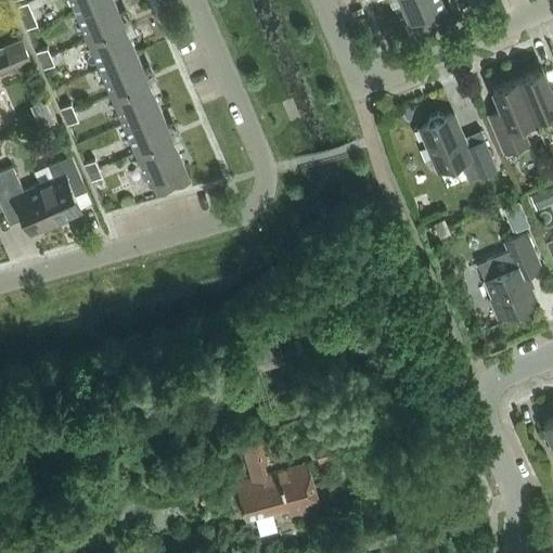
[(69,0),(76,13),(106,0),(69,0)]
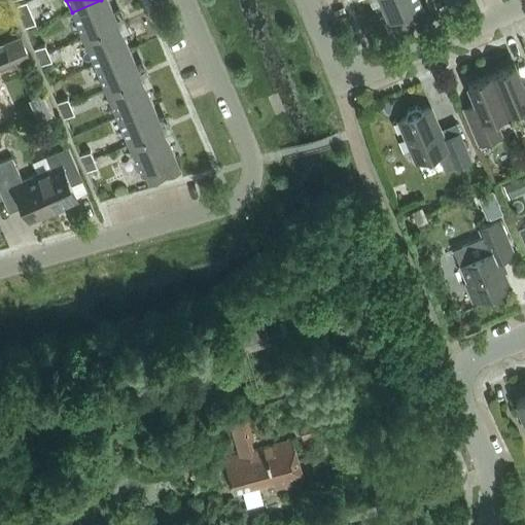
[(116,25),(106,0),(101,0),(72,12),(83,38),(116,25)]
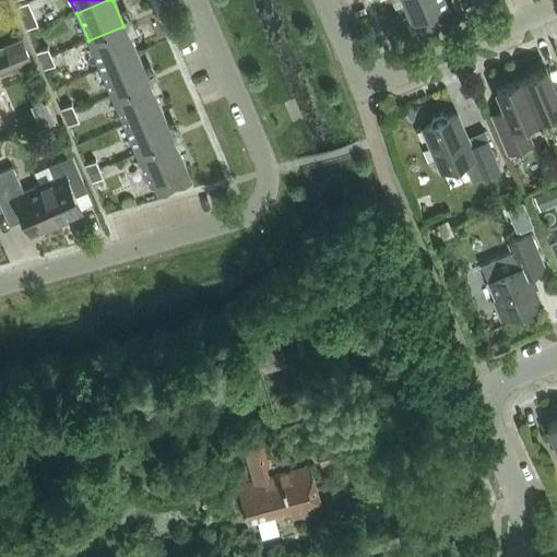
[(446,6),(442,0),(401,0),(410,21),(411,21),(418,37),(451,23),(443,7),(446,6)]
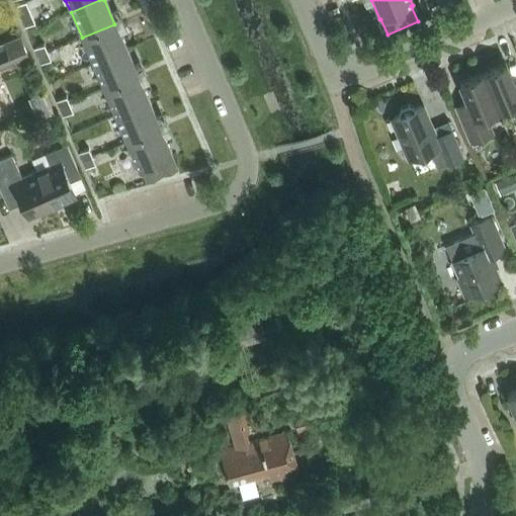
[(36,23),(27,1),(15,6),(24,27),(36,23)]
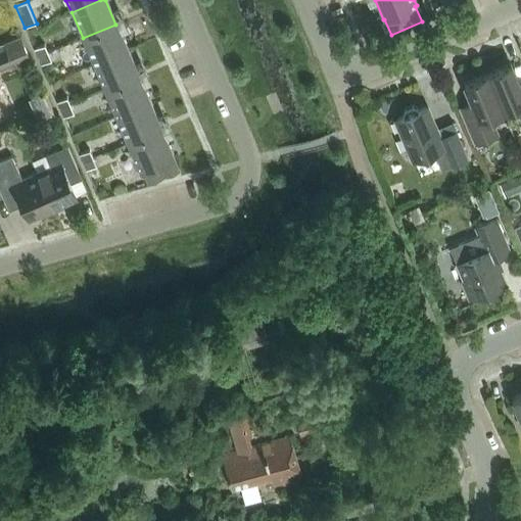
[(83,38),(94,64),(127,51),(115,25),(83,38)]
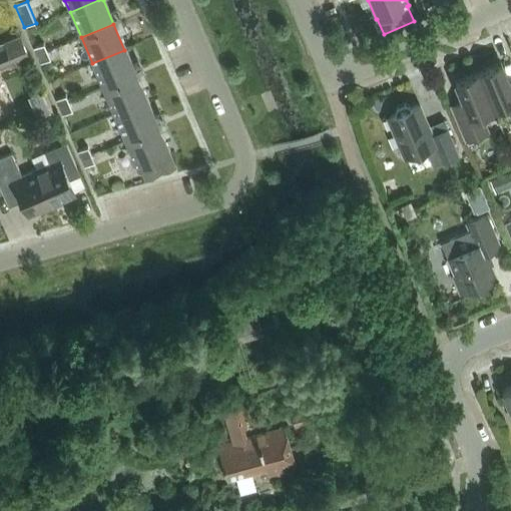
[(18,37),(0,44),(0,68),(27,57),(18,37)]
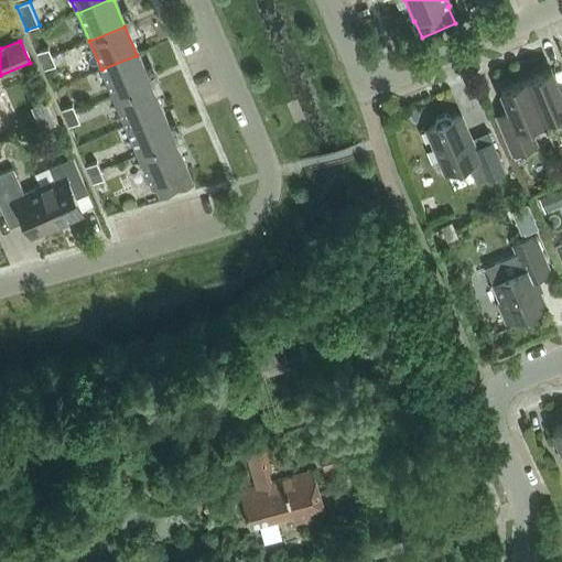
[(38,54),(41,62),(52,57),(49,50),(38,54)]
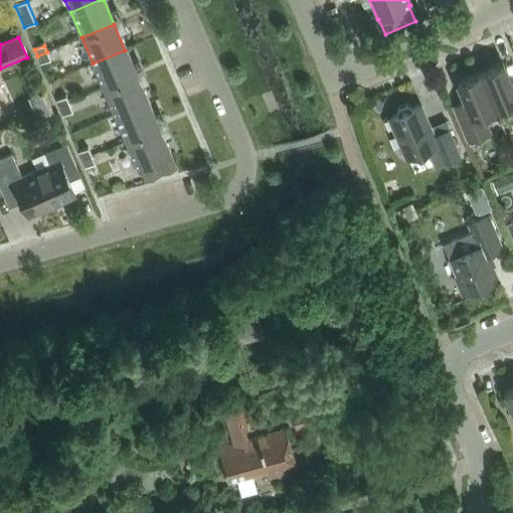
[(136,75),(125,50),(93,63),(104,90),(136,75)]
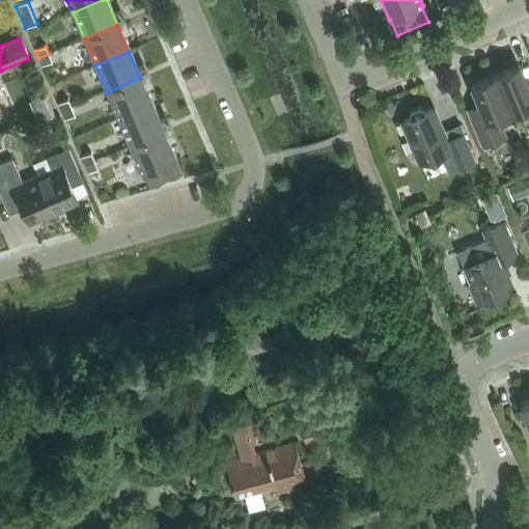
[(43,67),(53,62),(49,54),(38,58),(43,67)]
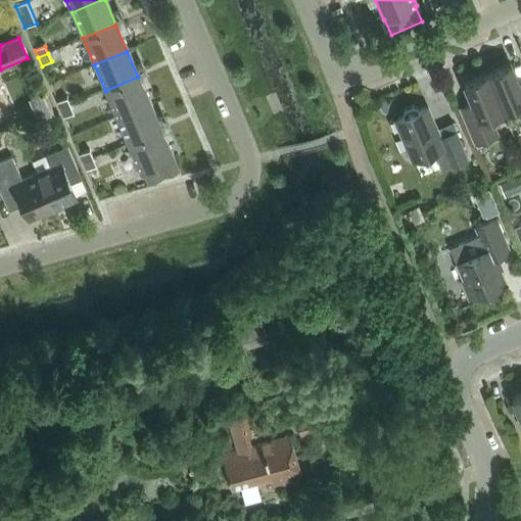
[(509,65),(485,75),(502,112),(514,107),(520,124),(520,89),(520,90),(509,65)]
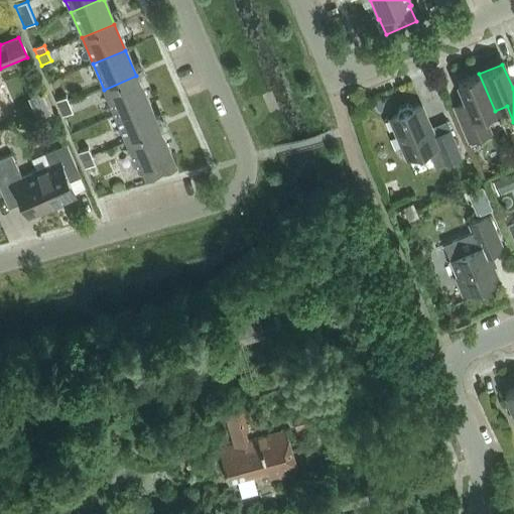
[(482,117),(495,111),(479,74),(456,84),(466,107),(453,112),(465,143),(489,133),(482,117)]
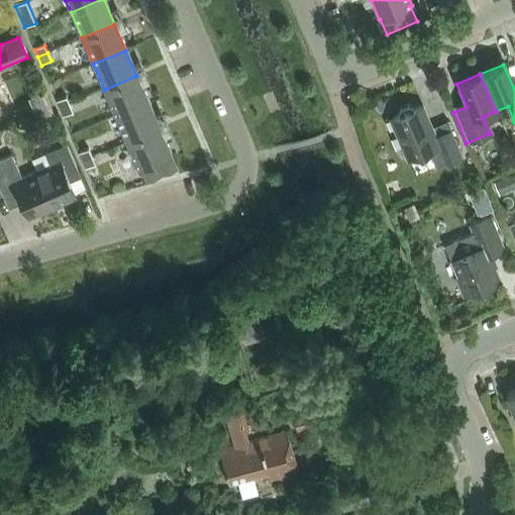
[(104,90),(115,115),(147,102),(136,76),(104,90)]
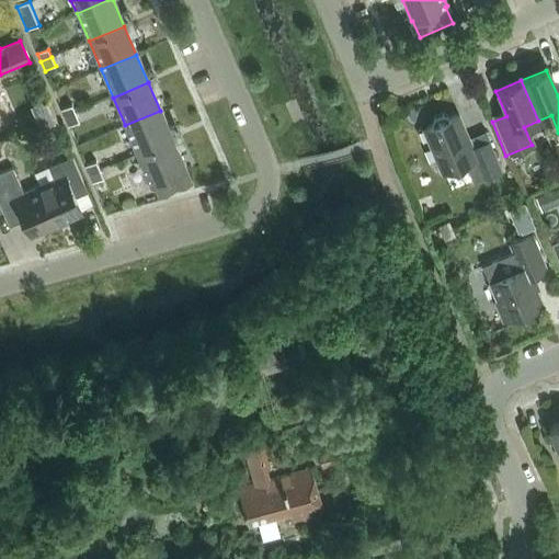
[(43,101),(29,106),(38,129),(52,123),(43,101)]
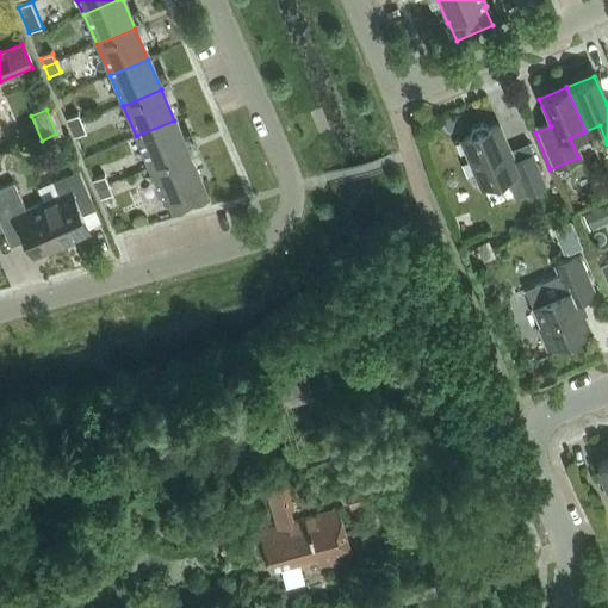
[(67,119),(69,129),(82,123),(80,115),(67,119)]
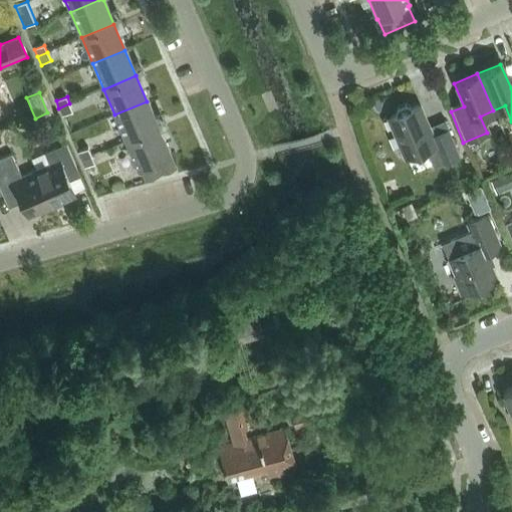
[(114,114),(125,142),(158,128),(147,101),(114,114)]
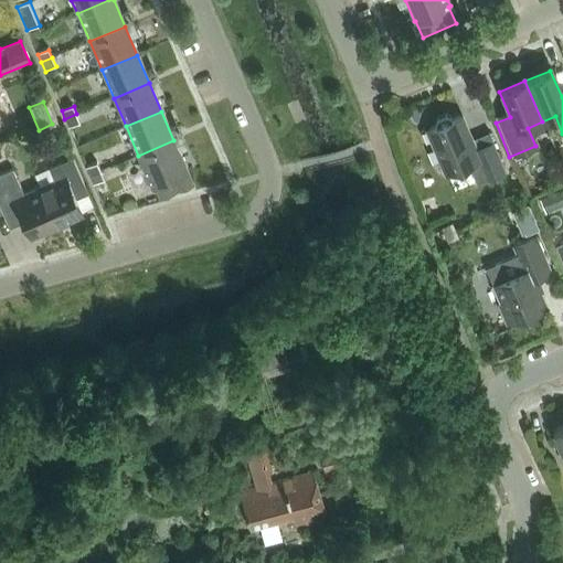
[(68,129),(81,125),(76,114),(64,119),(68,129)]
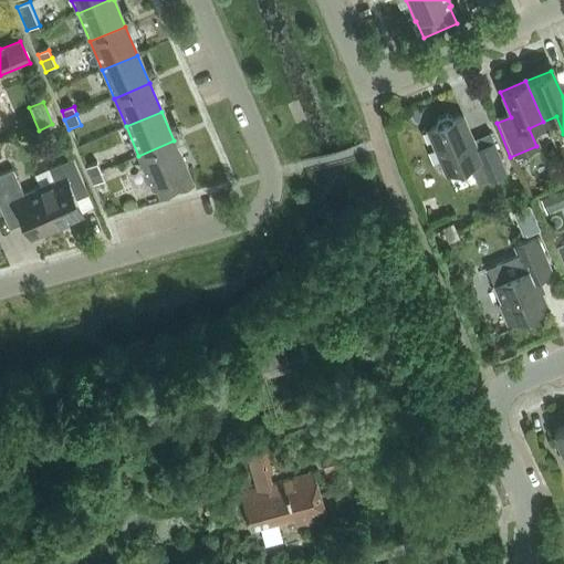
[(435,124),(436,126),(428,129),(436,148),(434,149),(445,176),(468,166),(476,186),(503,174),(491,144),(474,150),(468,135),(466,136),(458,117),(450,121),(449,118),(445,116),(436,119),(435,124)]
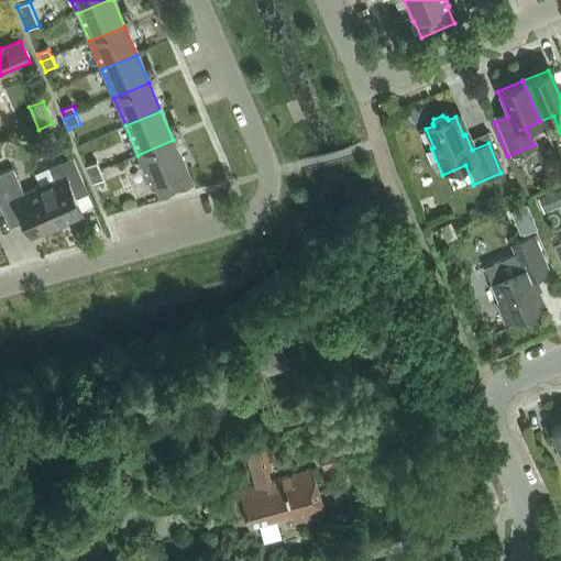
[(36,131),(23,136),(28,146),(41,141),(36,131)]
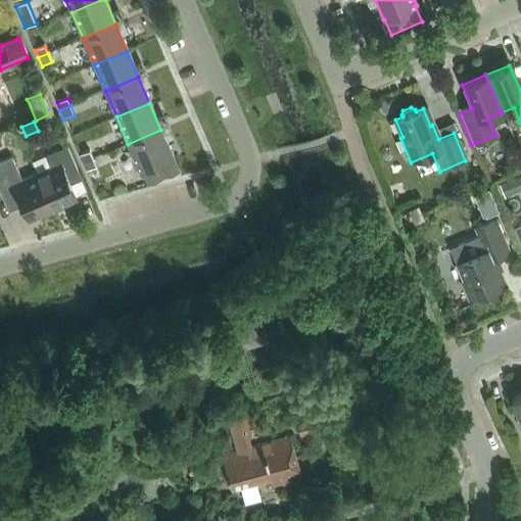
[(172,156),(160,130),(128,144),(139,171),(140,170),(146,185),(177,172),(171,156),(172,156)]
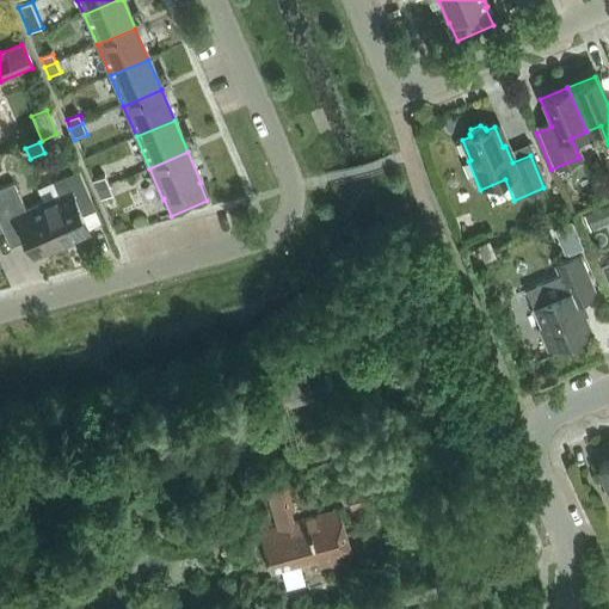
[(97,191),(110,185),(133,177),(129,168),(93,182),(97,191)]
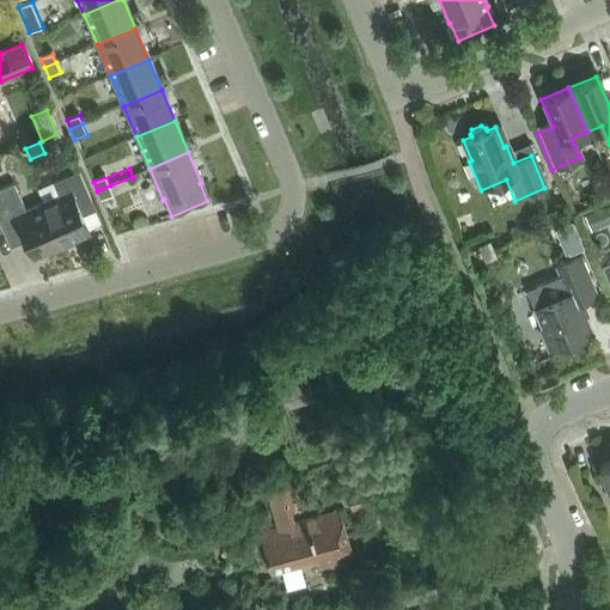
[(56,196),(41,203),(60,246),(89,235),(77,208),(90,202),(77,171),(50,183),(56,196)]
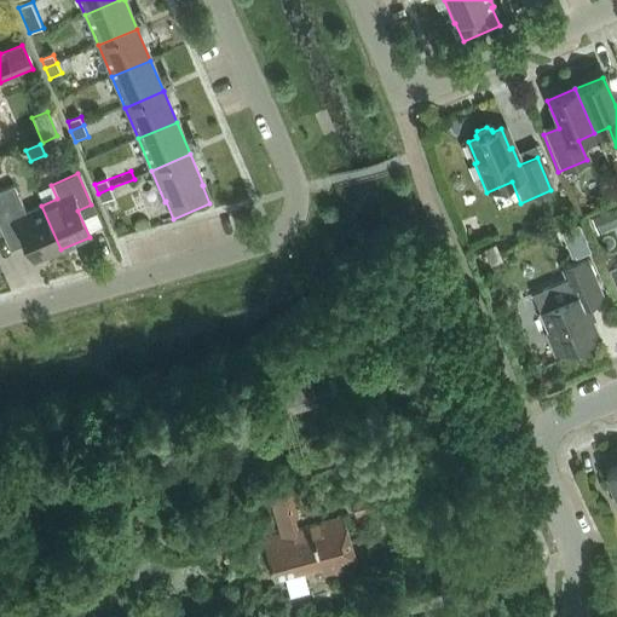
[(0,231),(5,242),(19,236),(32,263),(61,249),(41,206),(23,213),(11,185),(0,190),(0,231)]
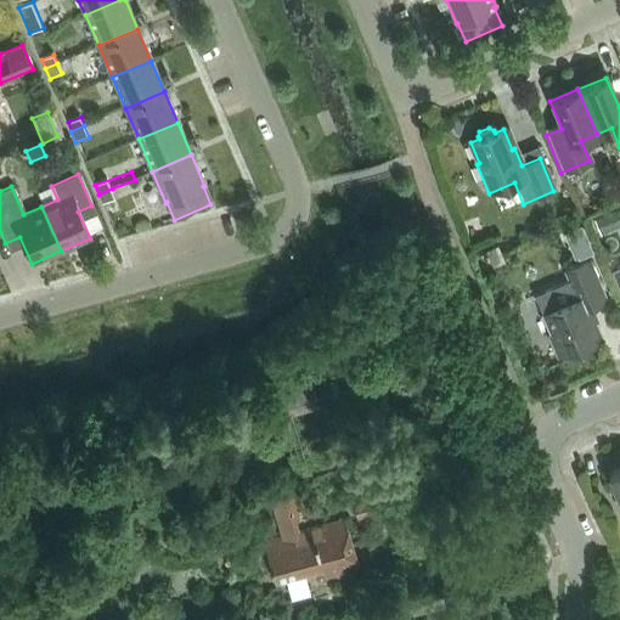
[(99,195),(102,204),(116,198),(112,189),(99,195)]
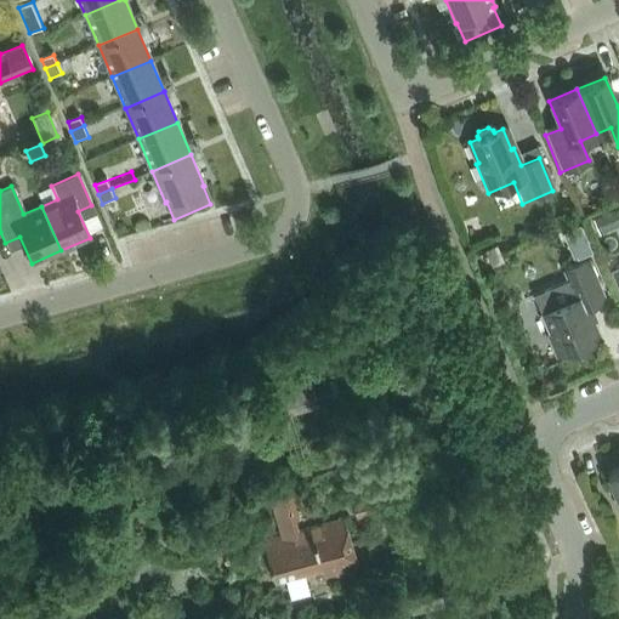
[(605,215),(592,220),(597,234),(611,230),(605,215)]
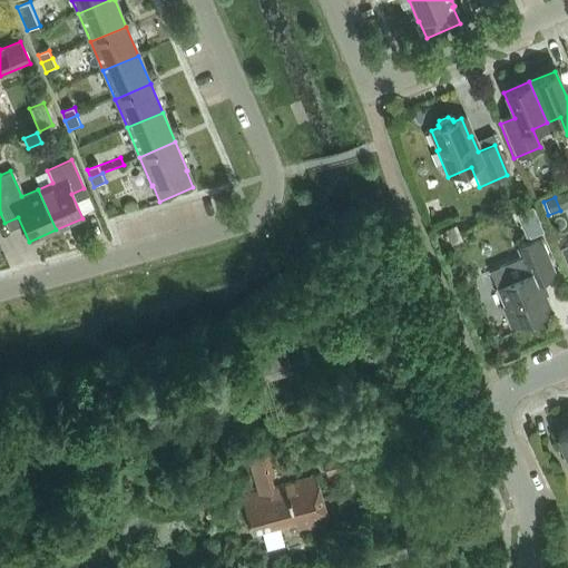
[(460,241),(453,226),(443,231),(450,245),(460,241)]
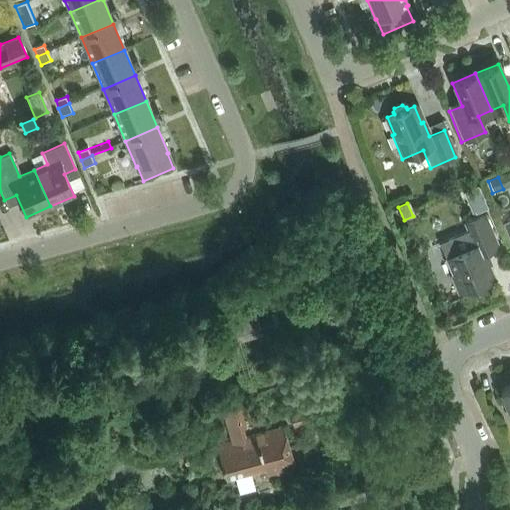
[(467,232),(441,243),(447,257),(444,259),(451,275),(449,276),(457,294),(494,278),(483,253),(495,248),(481,216),(463,223),(467,232)]
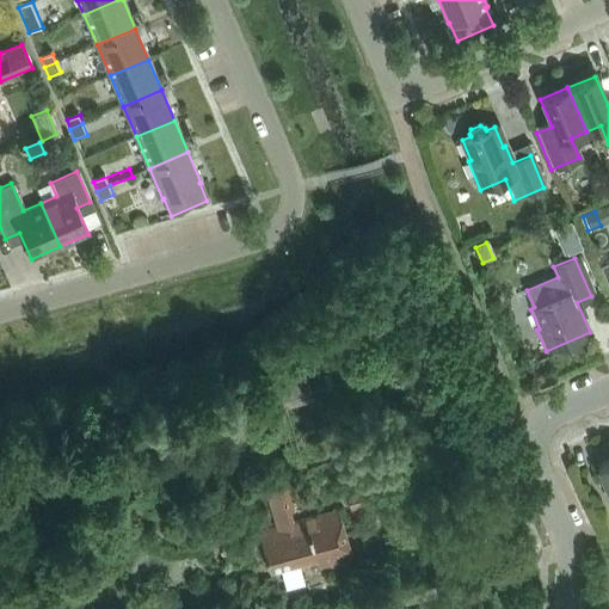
[(608,263),(598,268),(608,291),(608,263)]
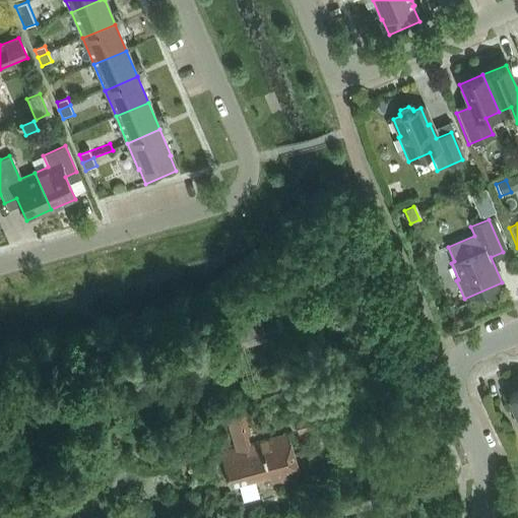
[(266,342),(259,313),(232,320),(240,349),(266,342)]
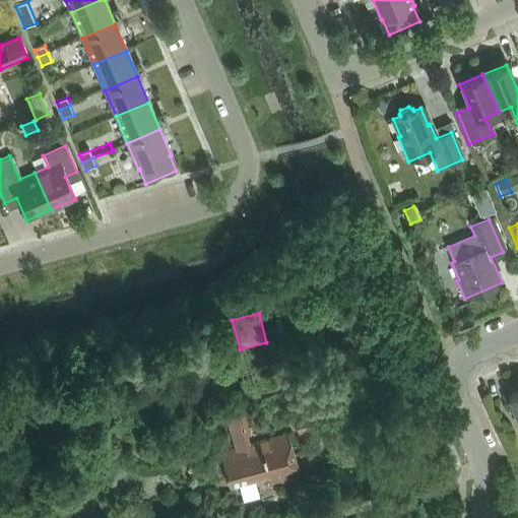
[(517,392),(507,397),(517,424),(517,392)]
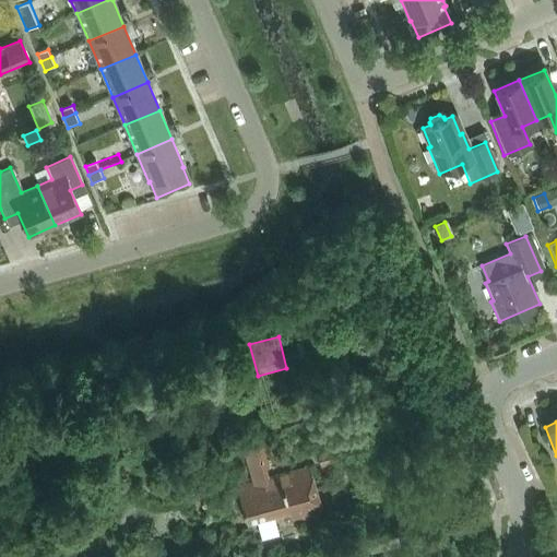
[(307,469),(270,478),(261,447),(244,451),(252,483),(235,487),(246,522),(285,511),(288,521),(320,511),(307,469)]
